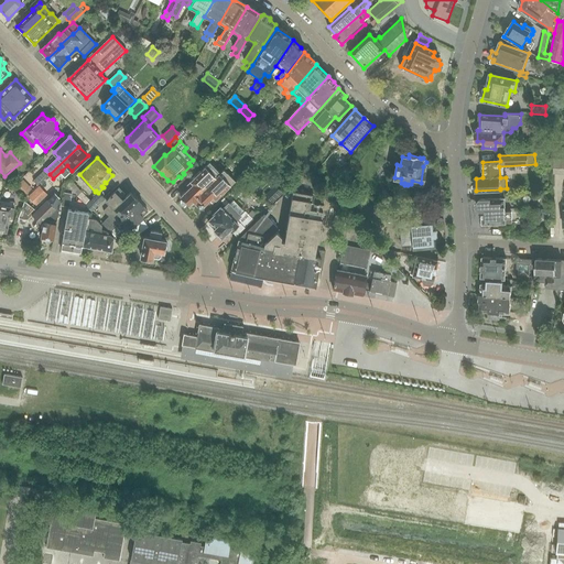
[(563,173),(563,158),(554,158),(554,173),(563,173)]
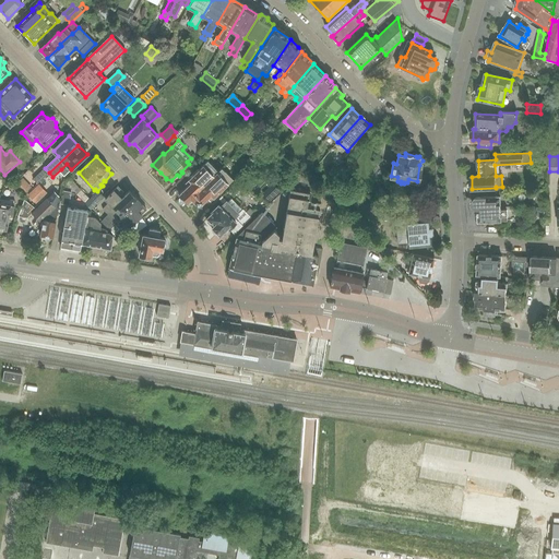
[(188,203),(191,200),(218,173),(207,162),(189,180),(191,183),(179,194),(188,203)]
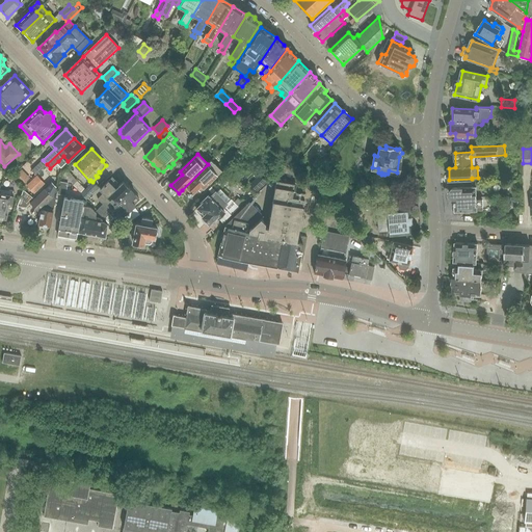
[(68,161),(63,156),(58,161),(62,166),(68,161)]
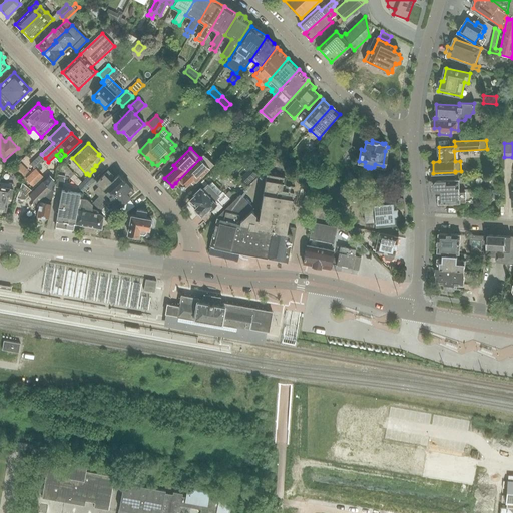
[(200,158),(175,183),(180,188),(184,188),(193,179),(195,181),(212,164),(203,155),(200,158)]
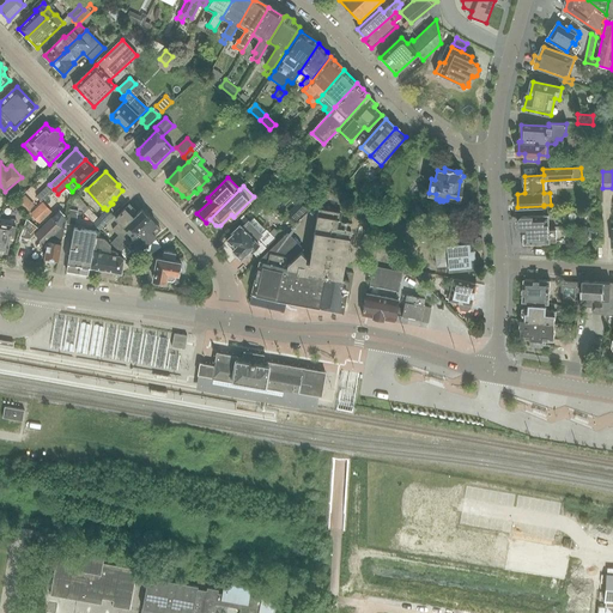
[(76,195),(72,200),(84,213),(89,208),(76,195)]
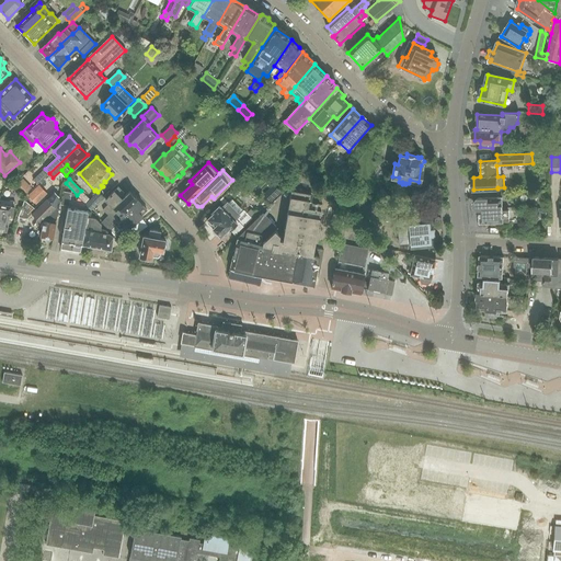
[(127,207),(137,198),(129,192),(122,199),(119,197),(124,193),(118,187),(114,191),(105,199),(110,204),(103,210),(109,216),(104,220),(110,226),(122,214),(123,216),(129,209),(127,207)]
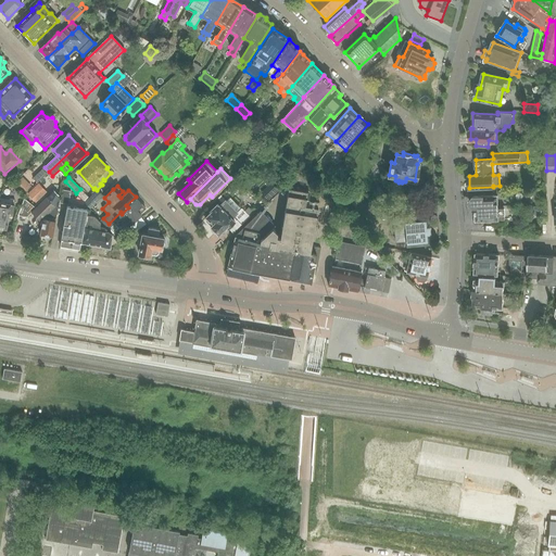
[(42,197),(35,188),(28,193),(36,203),(42,197)]
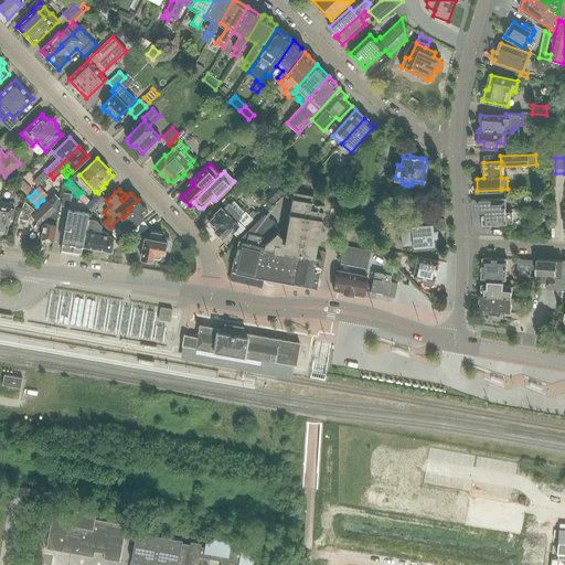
[(61,200),(57,196),(54,192),(46,200),(48,201),(35,213),(24,202),(18,220),(28,221),(32,216),(41,225),(43,223),(41,240),(54,241),(57,222),(60,204),(61,200)]
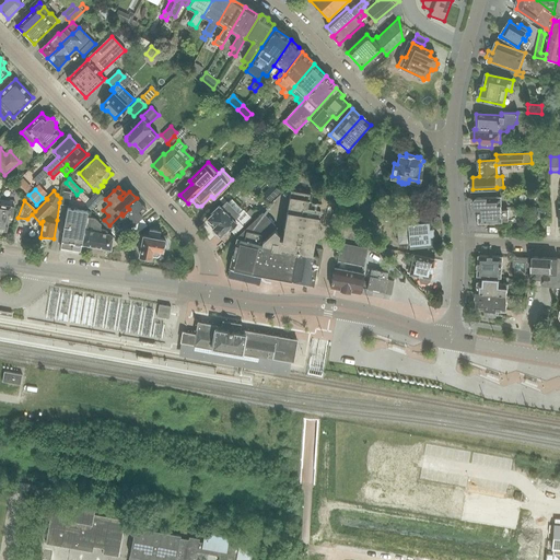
[(68,205),(71,191),(62,190),(60,202),(68,205)]
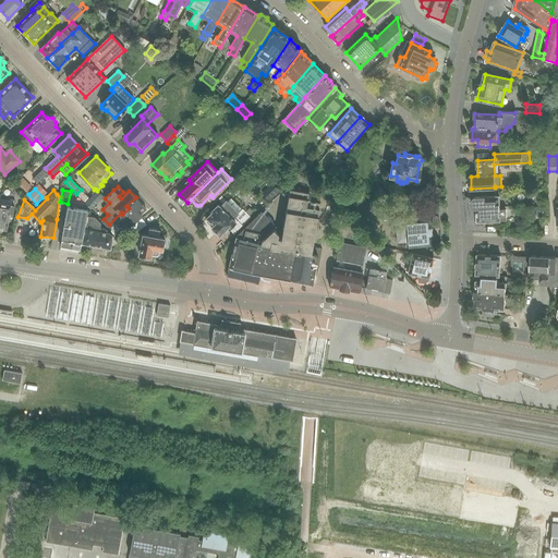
[(237,237),(228,277),(252,282),(254,274),(259,275),(312,284),(315,265),(319,266),(320,255),(323,249),(312,246),(319,203),(307,201),(308,193),(290,190),(281,239),(277,238),(278,233),(274,229),(276,227),(262,211),(237,237)]
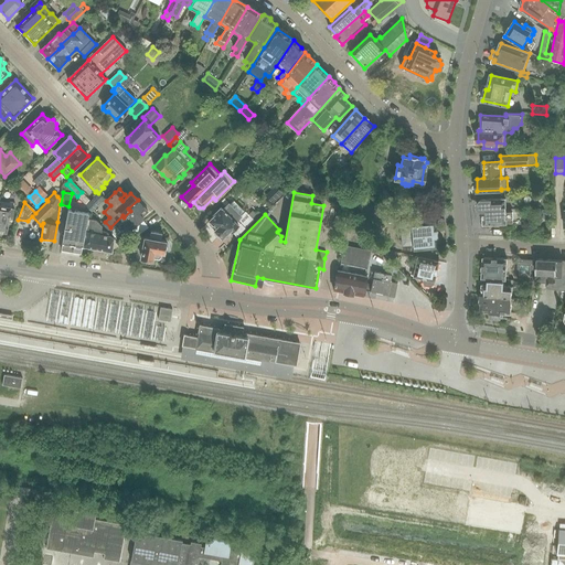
[(92,210),(102,200),(97,195),(86,205),(92,210)]
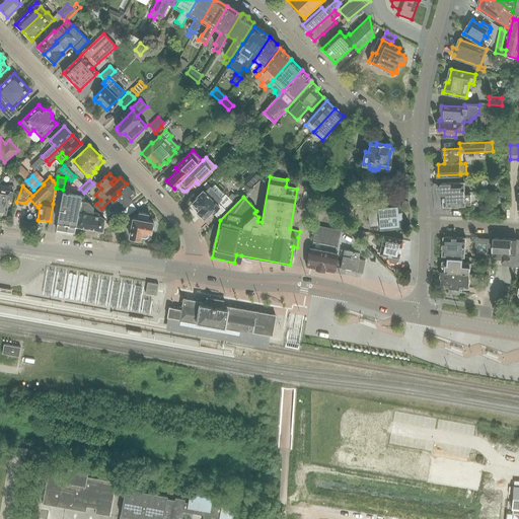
[(13,192),(14,187),(0,184),(0,183),(0,181),(0,180),(0,213),(6,214),(8,200),(11,200),(13,192)]
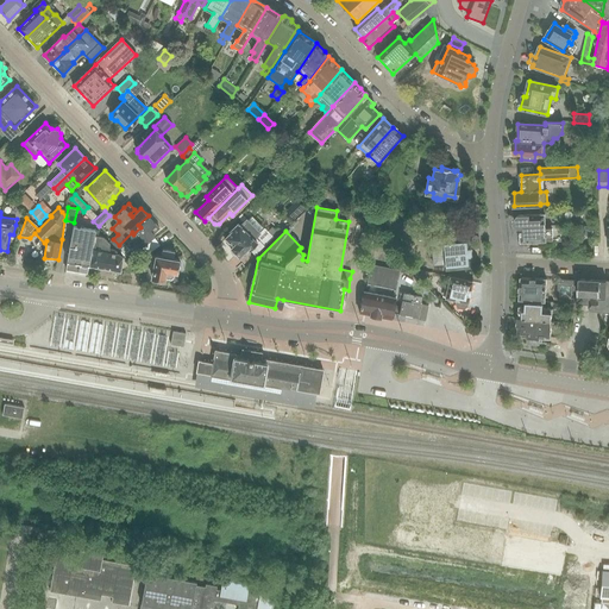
[(546,242),(546,240),(553,239),(552,230),(546,230),(545,214),(519,215),(515,220),(515,224),(520,227),(521,227),(521,243),(546,242)]
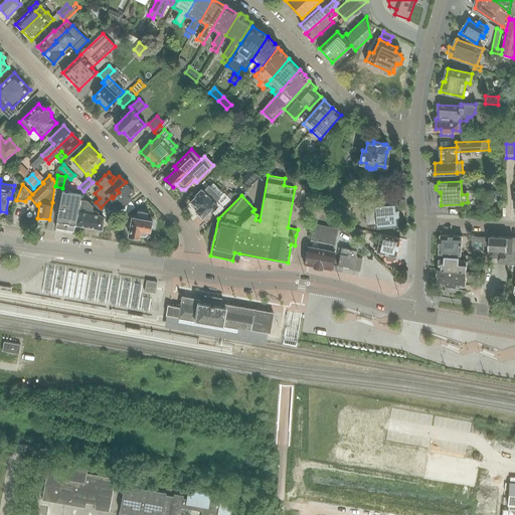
[(130,198),(135,193),(131,189),(125,183),(126,183),(126,182),(117,190),(119,192),(113,198),(112,196),(101,207),(96,202),(94,204),(105,216),(110,211),(106,208),(113,201),(120,207),(127,202),(128,201),(127,201),(130,198)]
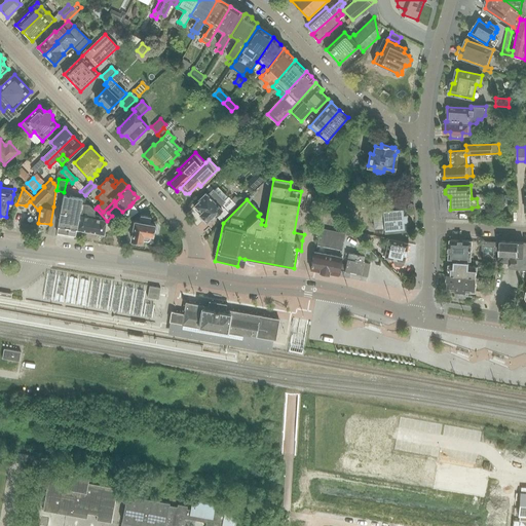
[(200,200),(194,205),(201,213),(200,214),(200,215),(199,217),(200,218),(201,220),(203,221),(207,220),(211,216),(214,219),(216,216),(221,221),(236,207),(228,198),(225,202),(224,201),(222,199),(214,191),(214,190),(208,195),(205,193),(199,199),(200,200)]
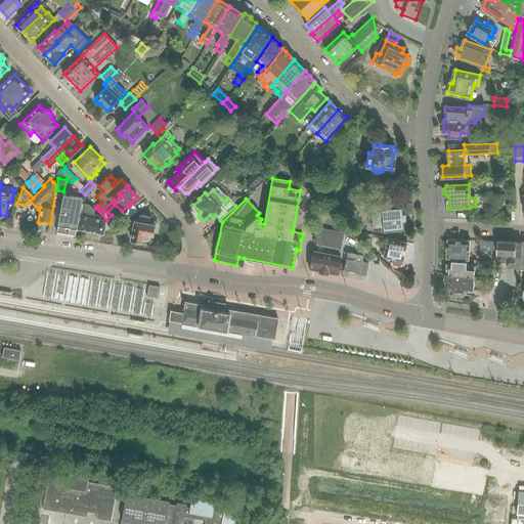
[(76,228),(81,203),(82,198),(63,194),(58,225),(57,232),(75,235),(76,228)]
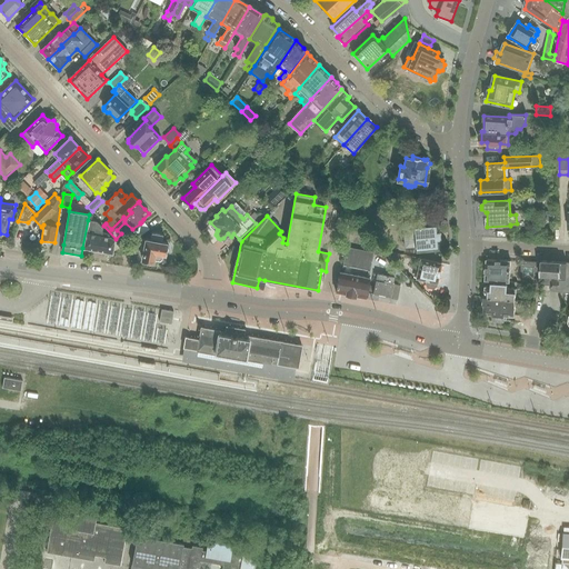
[(112,253),(115,240),(111,237),(109,237),(110,235),(102,233),(103,228),(97,222),(88,220),(82,248),(112,253)]
